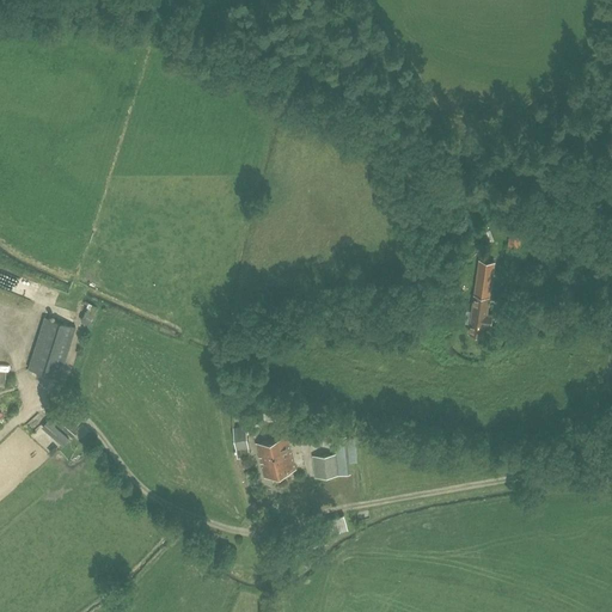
[(525,215),(513,214),(509,244),(521,245),(525,215)]
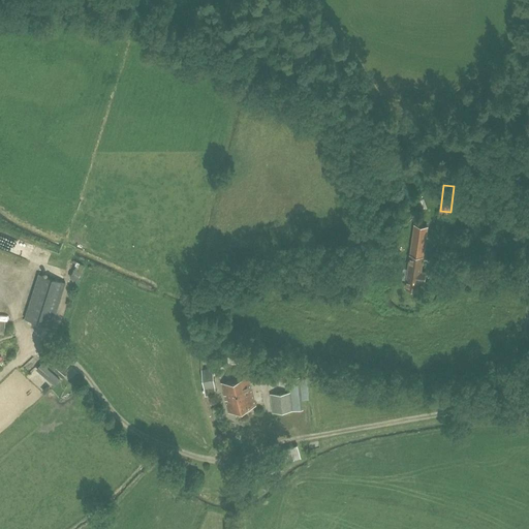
[(370,221),(370,229),(380,230),(380,221),(370,221)]
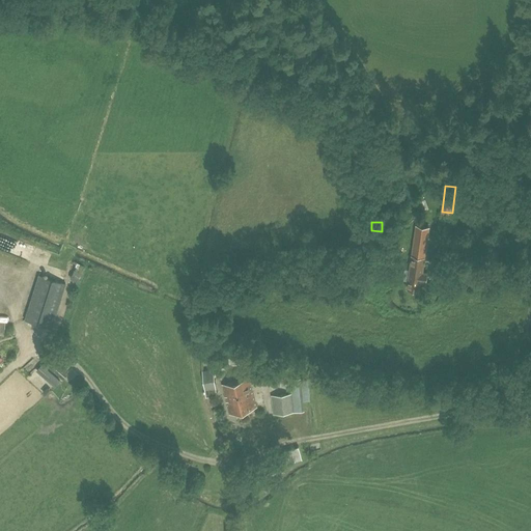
[(417,225),(409,281),(408,288),(420,290),(421,282),(426,282),(427,273),(422,273),(429,227),(417,225)]
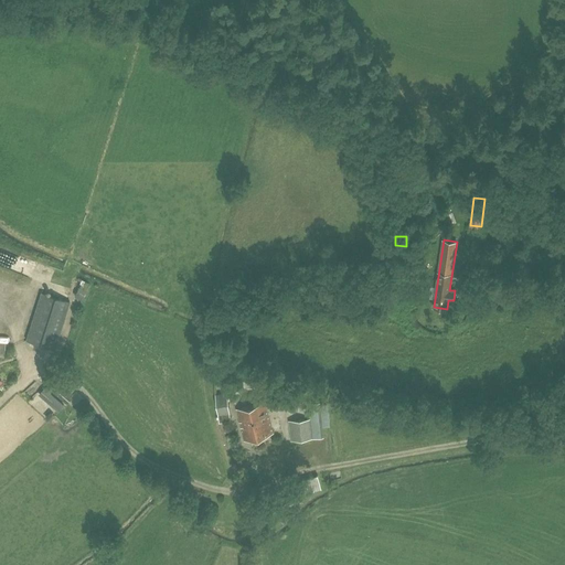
[(376,256),(366,256),(365,263),(375,265),(376,256)]
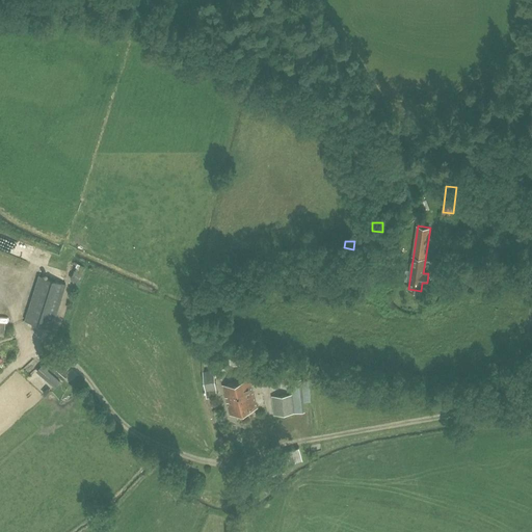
[(38,275),(25,320),(52,328),(65,284),(38,275)]
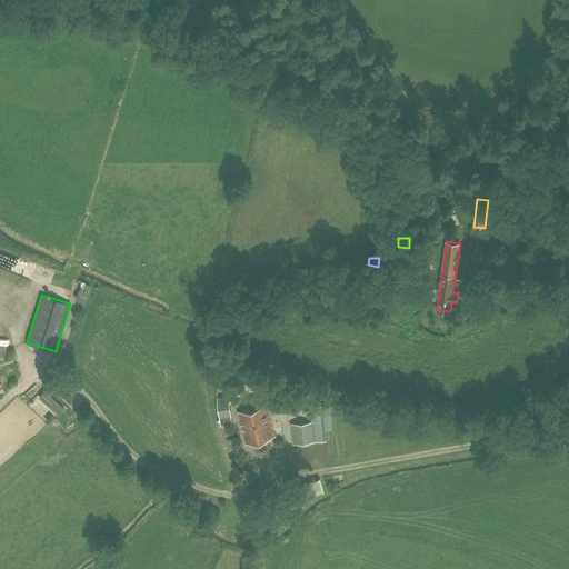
[(42,397),(61,413),(72,399),(55,382),(42,397)]
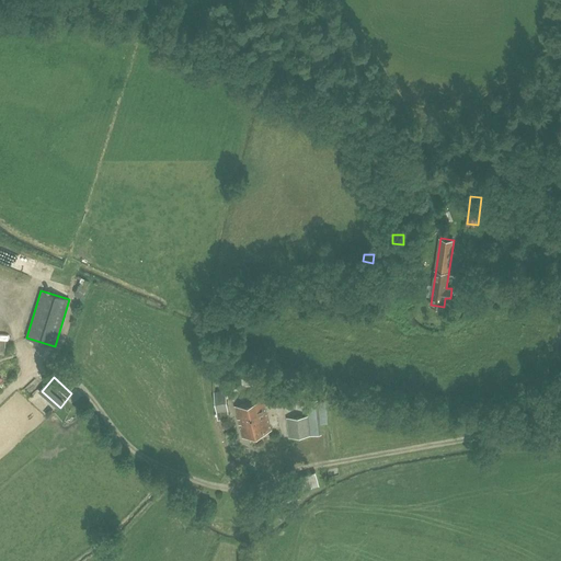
[(217,412),(229,411),(226,390),(214,391),(217,412)]
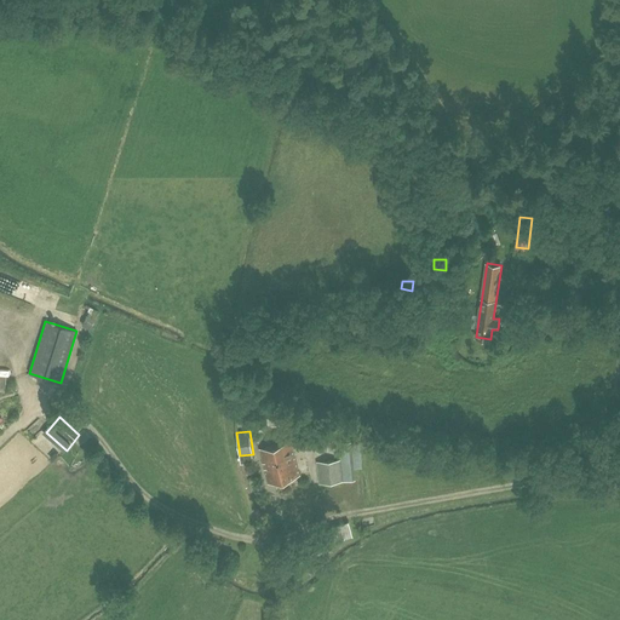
[(275,446),(285,480),(299,475),(291,441),(275,446)]
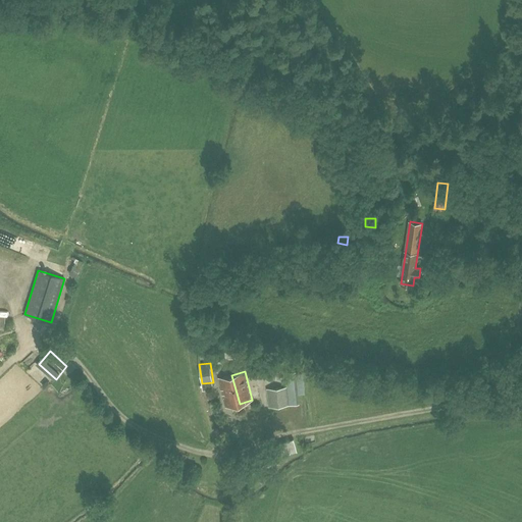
[(300,405),(297,371),(284,373),(286,386),(266,388),(268,407),(300,405)]
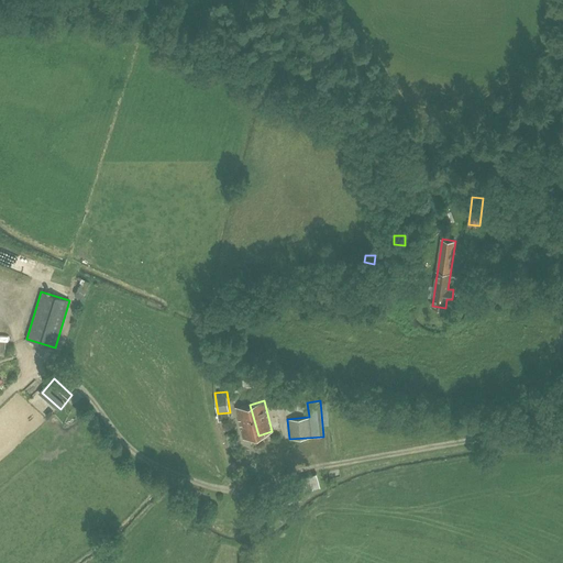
[(244,439),(258,435),(250,405),(235,408),(244,439)]
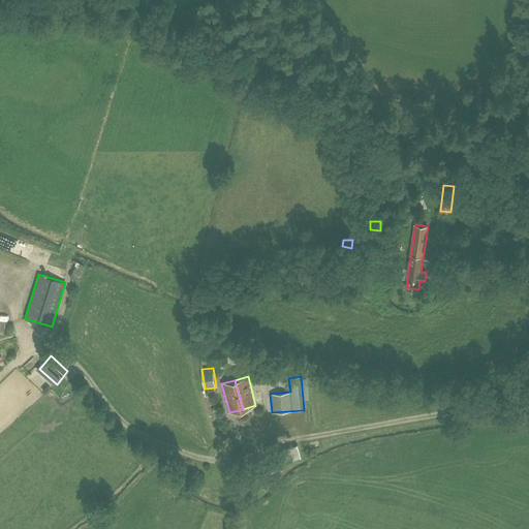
[(302,458),(298,444),(278,450),(281,460),(293,457),(293,459),(302,458)]
